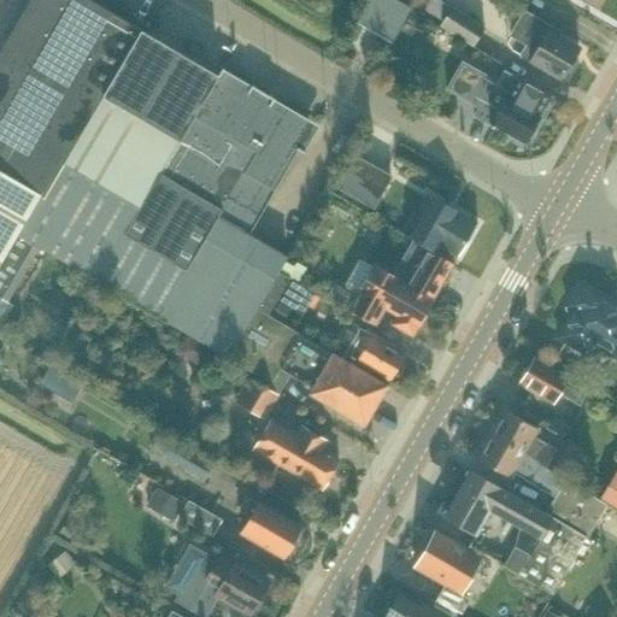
[(230,352),(277,270),(283,260),(246,239),(309,129),(90,0),(30,0),(0,52),(0,264),(19,233),(22,234),(42,245),(43,242),(230,352)]
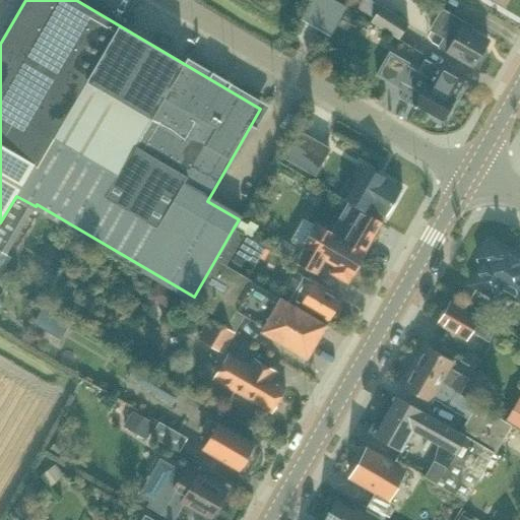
[(333,0),(310,0),(300,19),(329,36),(345,7),(333,0)]
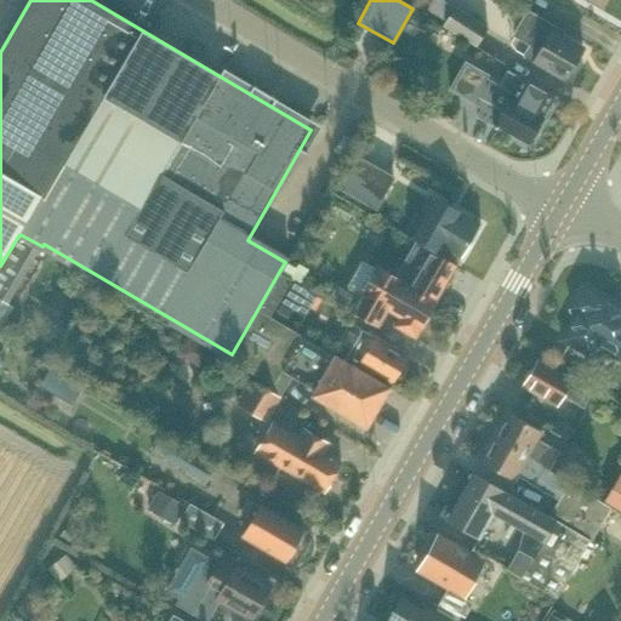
[(433,0),(428,9),(444,20),(453,6),(444,0),(433,0)]
